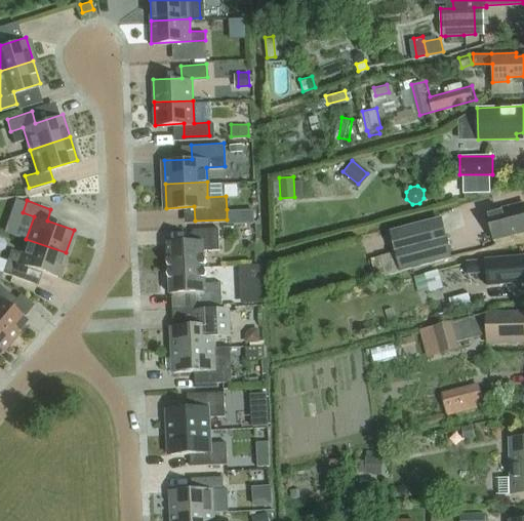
[(493,239),(523,230),(523,202),(487,212),(493,239)]
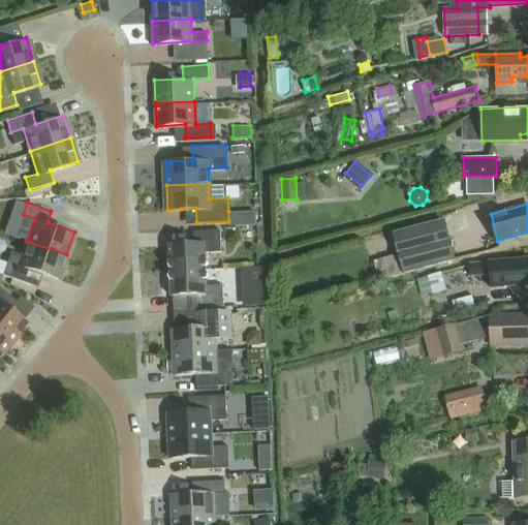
[(229,224),(255,223),(255,210),(228,211),(228,221),(229,224)]
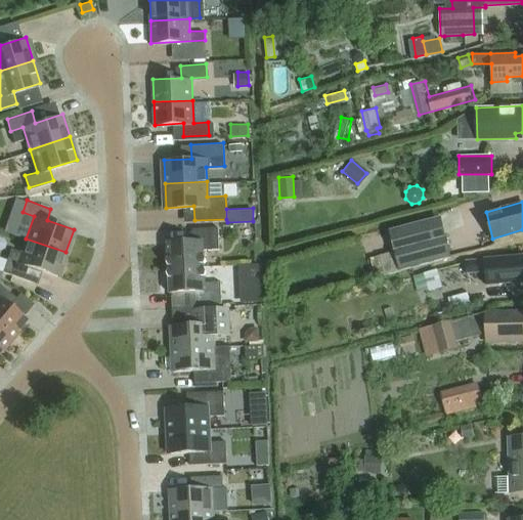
[(389,231),(399,269),(449,256),(439,218),(389,231)]
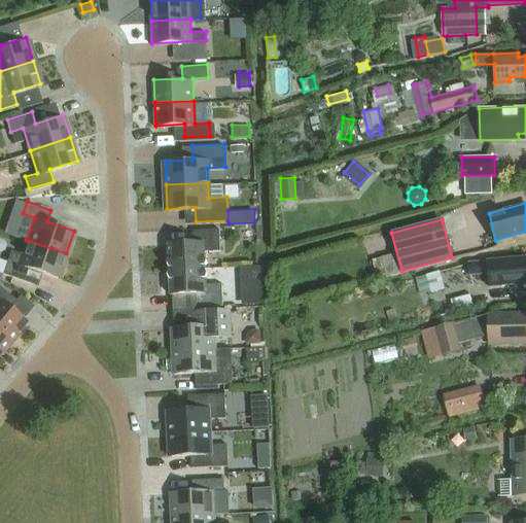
[(169,268),(206,266),(205,249),(220,249),(219,227),(194,229),(194,241),(168,242),(169,268)]
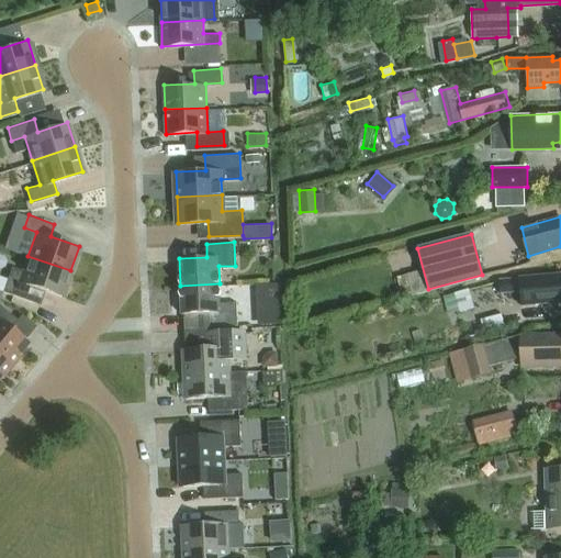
[(63,294),(70,270),(27,256),(23,269),(11,265),(2,290),(31,300),(35,289),(38,287),(63,294)]
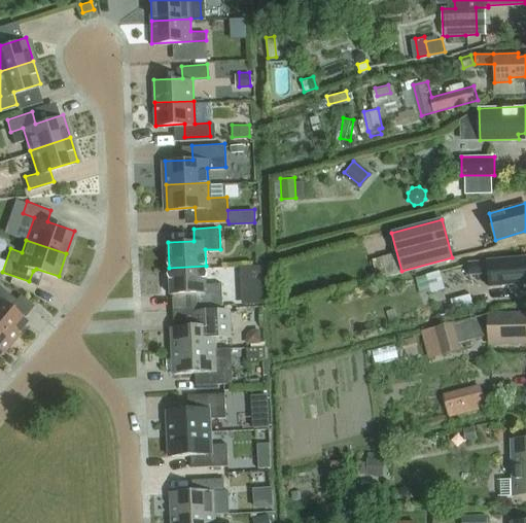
[(379,253),(380,271),(394,270),(393,252),(379,253)]
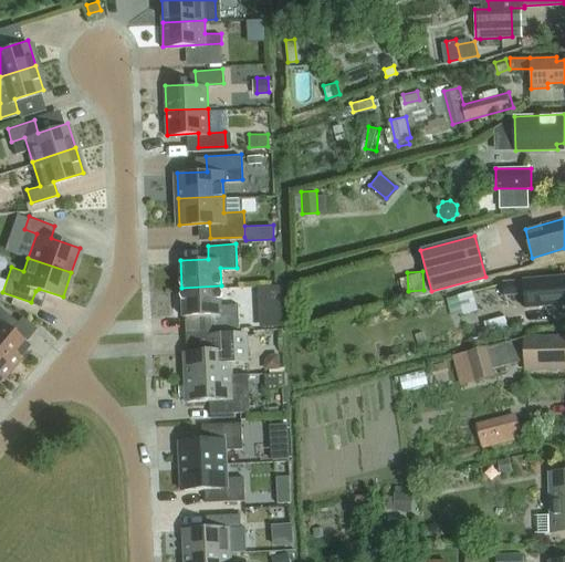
[(564,276),(503,281),(504,294),(525,292),(526,306),(564,302),(564,276)]
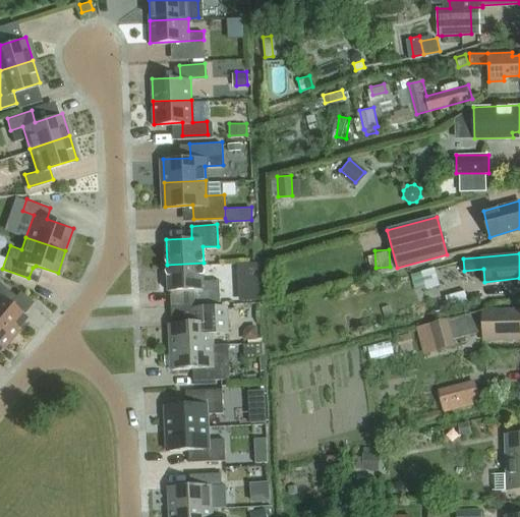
[(220,299),(219,278),(204,279),(204,263),(167,265),(168,289),(193,288),(194,300),(220,299)]
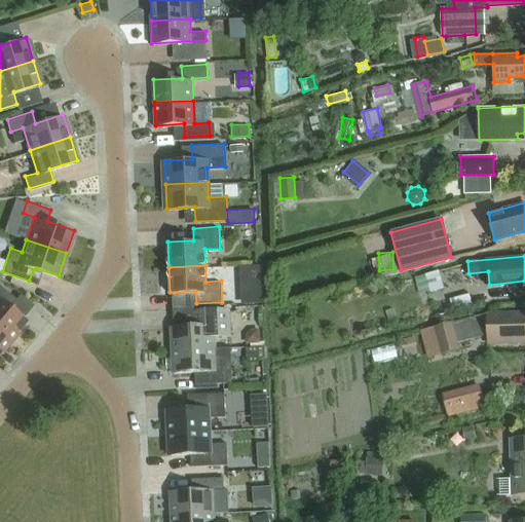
[(438,268),(424,272),(428,290),(443,287),(438,268)]
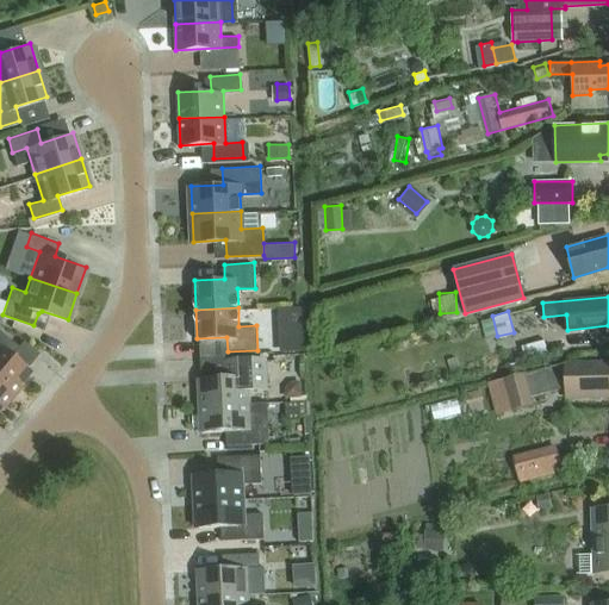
[(300,324),(277,325),(278,353),(280,353),(303,351),(302,336),(300,324)]
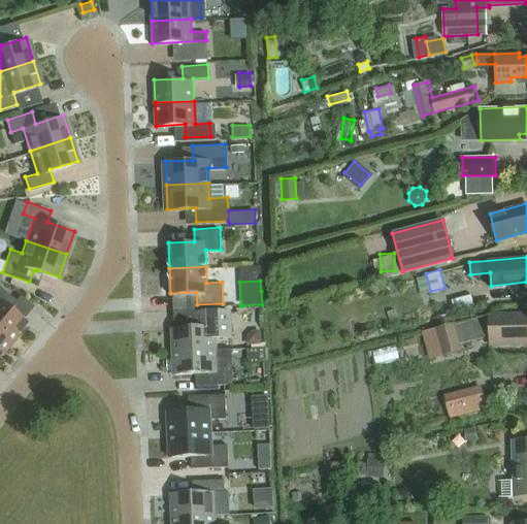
[(0,333),(9,341),(26,322),(4,303),(11,295),(0,285),(0,333)]
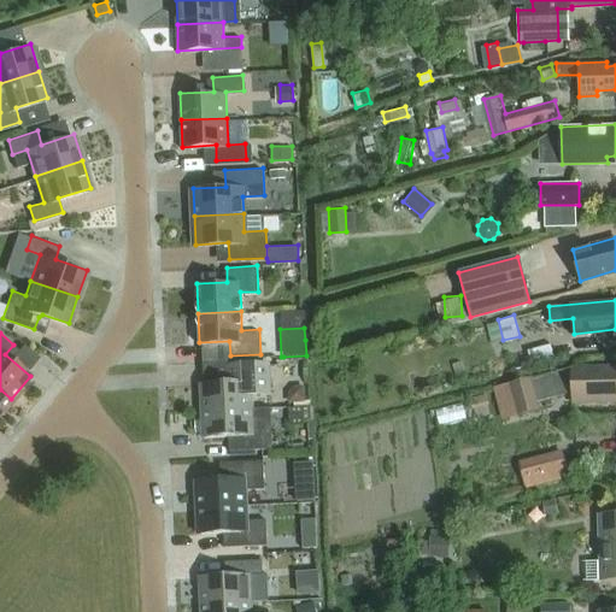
[(549,342),(524,349),(529,366),(553,360),(549,342)]
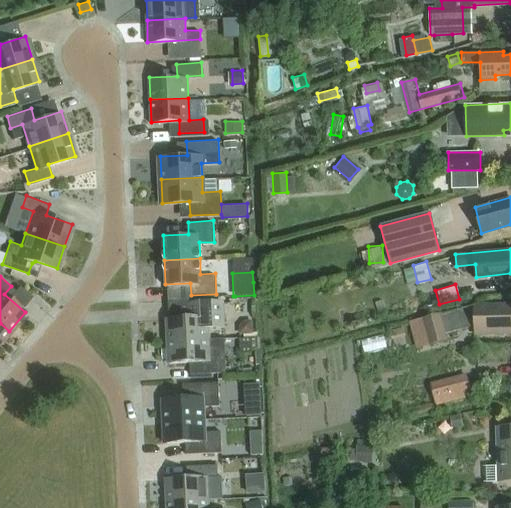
[(208,325),(224,324),(222,300),(187,302),(188,316),(167,317),(168,339),(208,337),(208,325)]
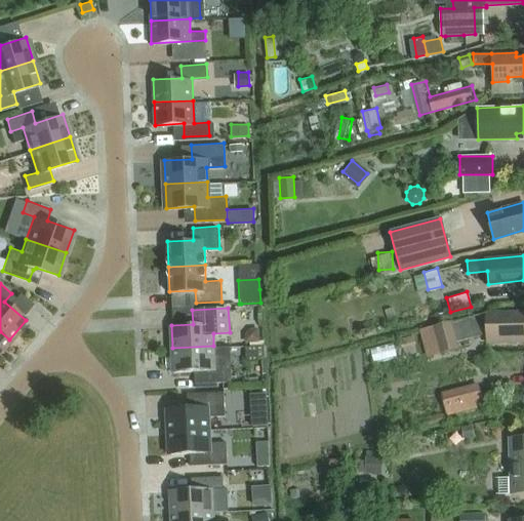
[(523,310),(486,312),(486,313),(435,326),(442,352),(457,348),(455,341),(487,332),(487,342),(523,339),(523,310)]
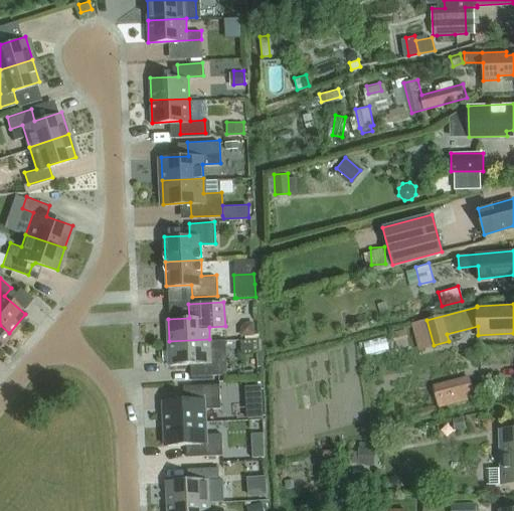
[(244,328),(239,328),(239,336),(244,336),(244,339),(258,339),(258,334),(252,334),(252,322),(244,322),(244,328)]
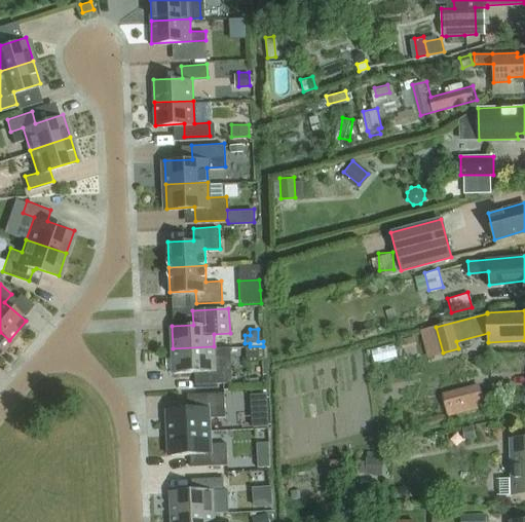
[(0,351),(9,340),(0,332),(0,351)]
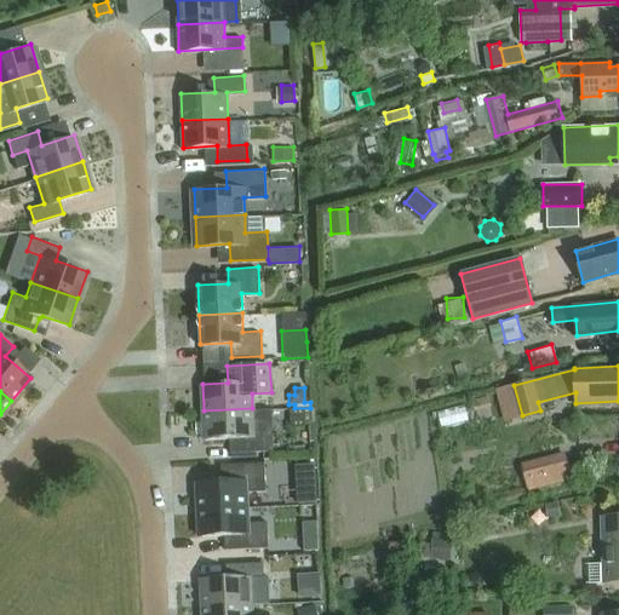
[(487,395),(471,398),(474,408),(491,404),(487,395)]
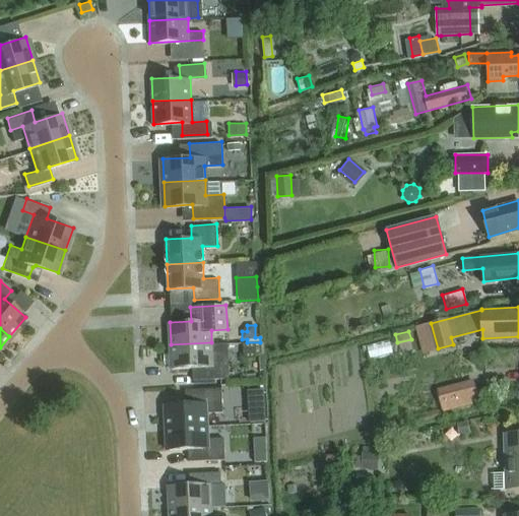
[(230,377),(229,363),(229,355),(212,356),(211,342),(171,344),(172,367),(193,366),(193,378),(230,377)]
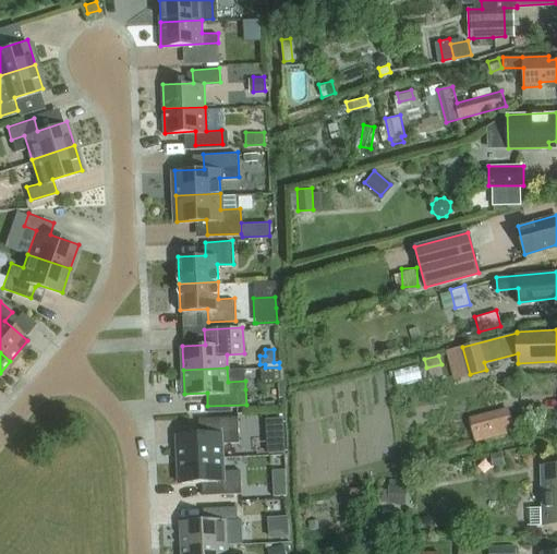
[(221,442),(239,441),(238,414),(198,417),(200,432),(177,433),(178,457),(222,455),(221,442)]
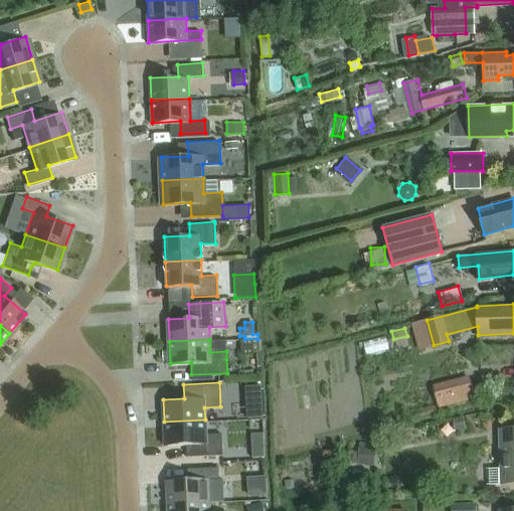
[(261,404),(245,405),(246,416),(261,416),(261,404)]
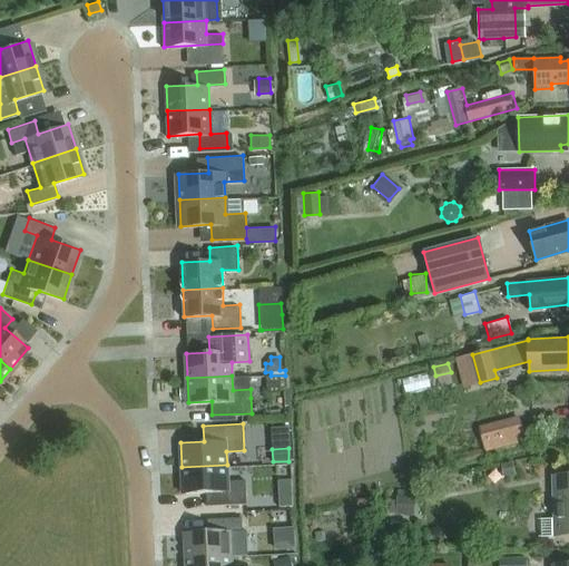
[(512,459),(500,461),(502,474),(514,471),(512,459)]
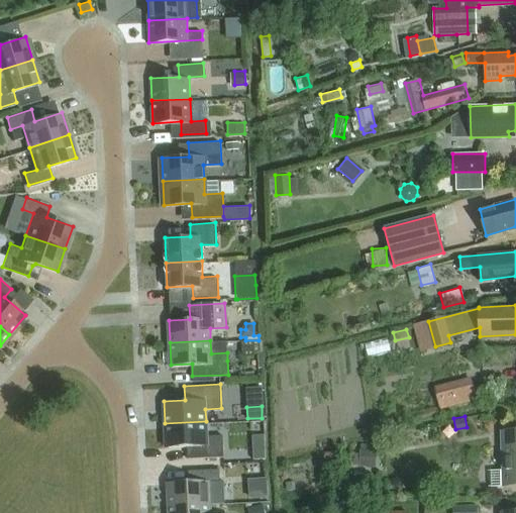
[(206,421),(165,423),(166,445),(187,444),(188,456),(223,455),(222,433),(206,434),(206,421)]
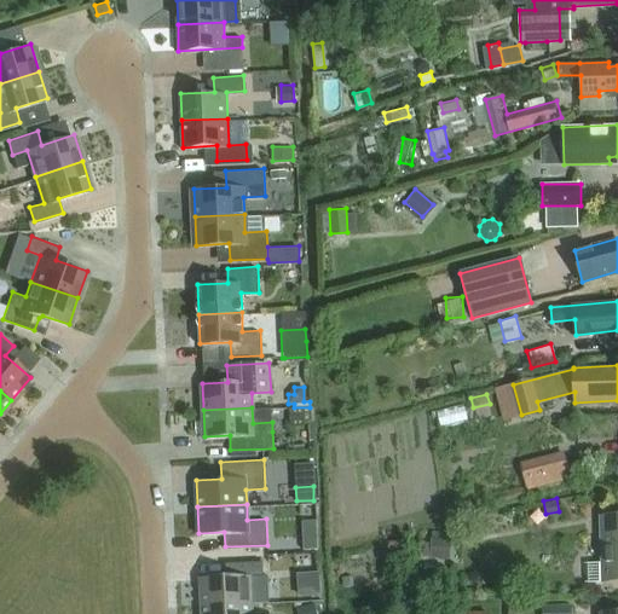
[(617,514),(601,515),(602,580),(617,579),(617,514)]
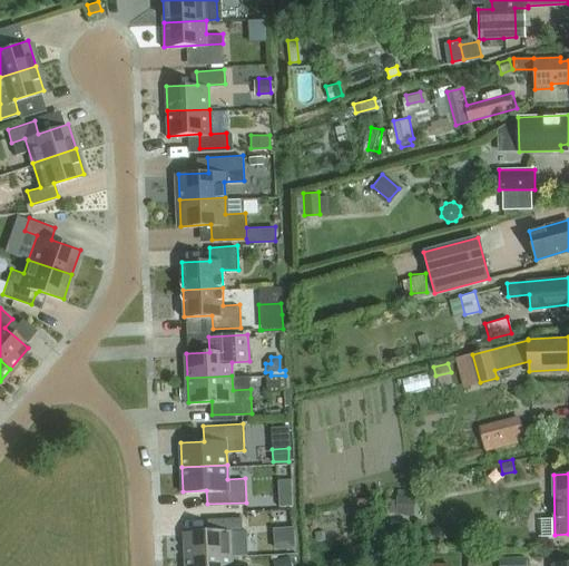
[(290,491),(277,491),(278,505),(291,505),(290,491)]
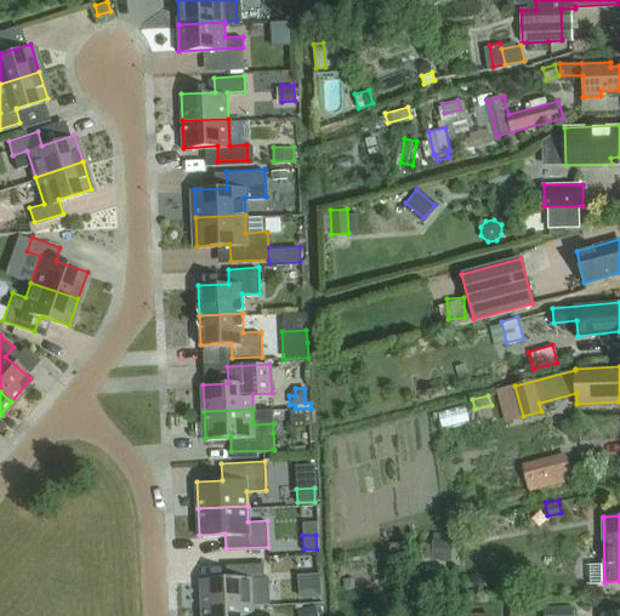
[(432,537),(431,558),(450,559),(451,539),(432,537)]
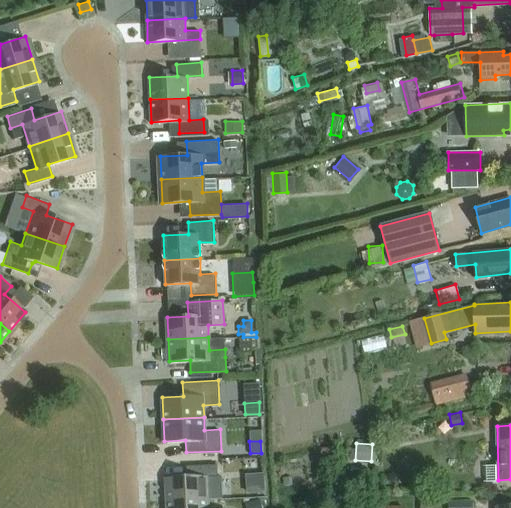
[(334,446),(321,447),(321,459),(335,458),(334,446)]
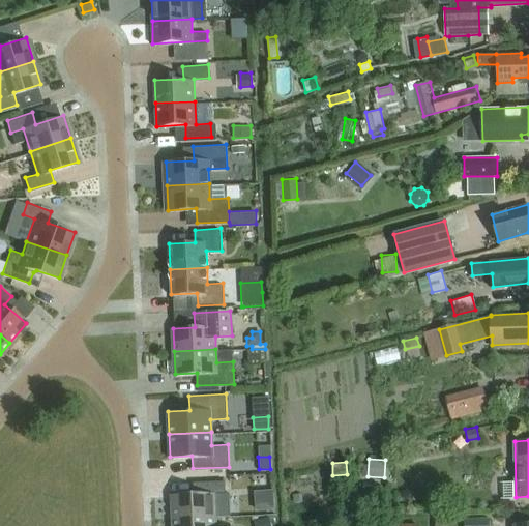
[(194,493),(172,494),(173,517),(214,515),(214,502),(226,501),(225,479),(193,480),(194,493)]
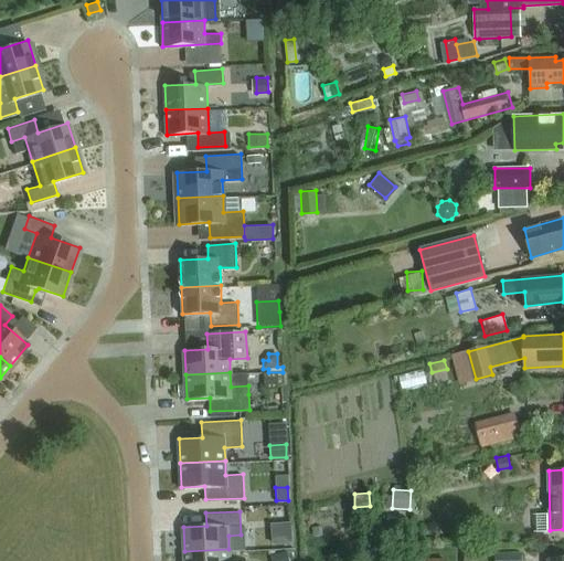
[(319,522),(310,525),(311,535),(321,533),(319,522)]
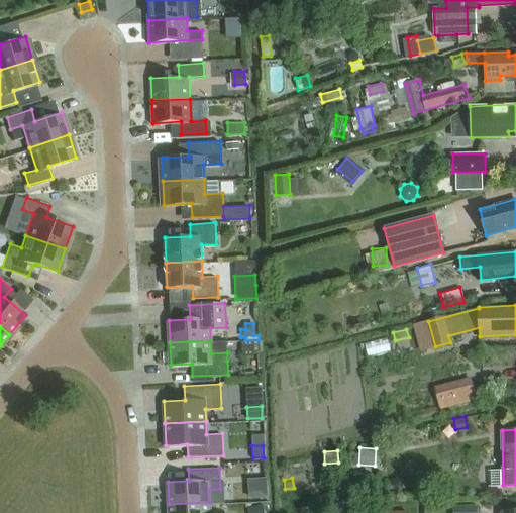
[(209,512),(209,502),(169,504),(169,512),(209,512)]
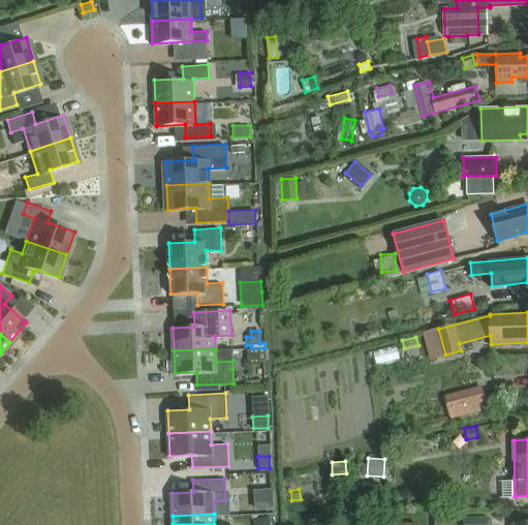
[(272,524),(270,515),(253,520),(255,524),(272,524)]
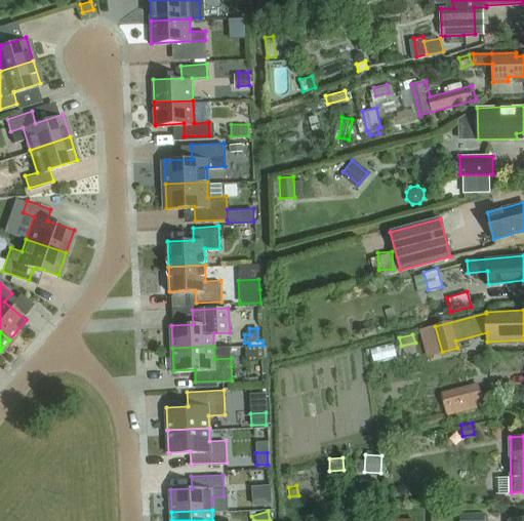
[(484,520),(484,511),(460,512),(459,520),(484,520)]
